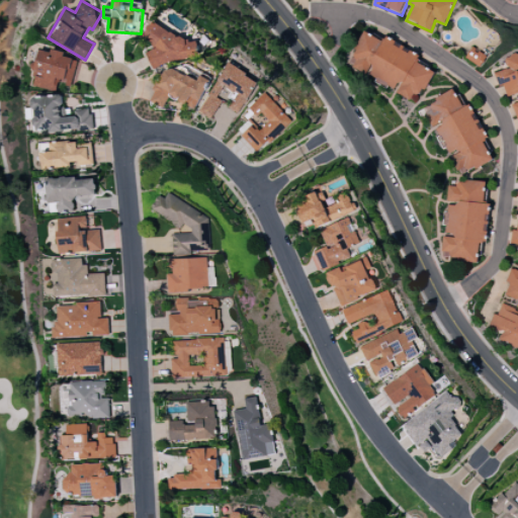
[(192,55),(185,35),(176,38),(173,29),(164,33),(161,23),(145,28),(153,50),(146,53),(152,70),(192,55)]
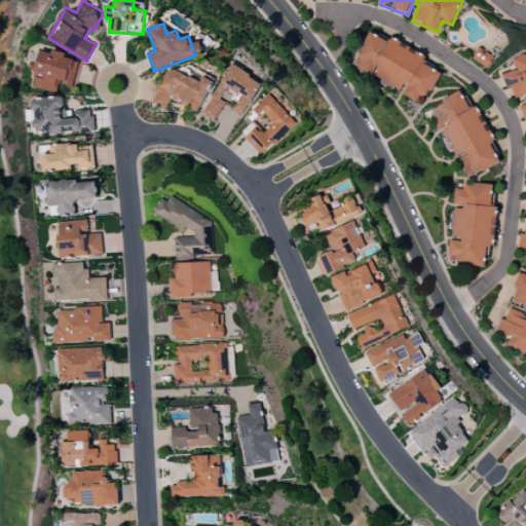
[(353,69),(403,90),(402,95),(416,101),(419,95),(428,98),(440,71),(422,64),(426,54),(390,39),(389,41),(369,32),(353,69)]
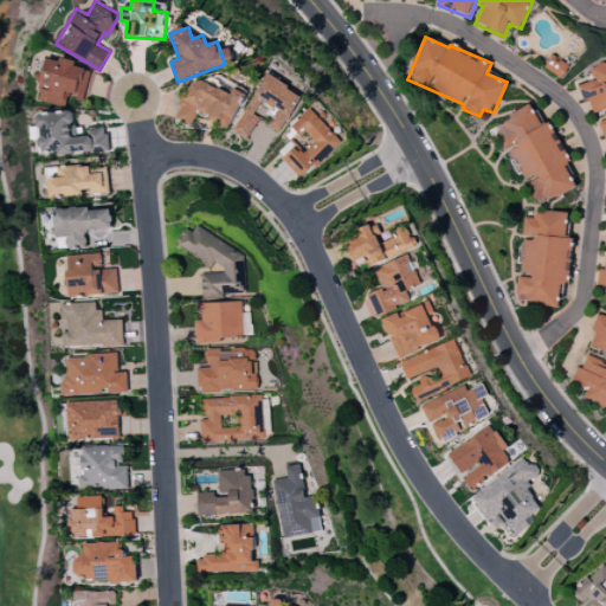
[(545,66),(553,55),(569,65),(566,70),(567,71),(565,73),(563,73),(560,78),(545,66)]
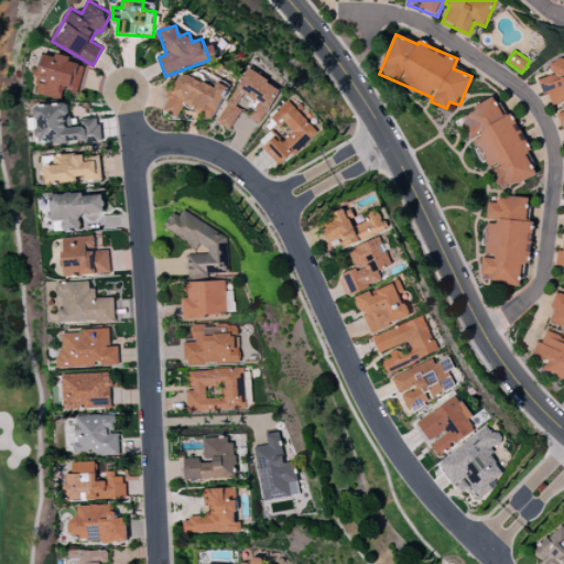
[(88,67),(69,63),(71,56),(56,54),(55,56),(44,54),(35,93),(62,98),(65,85),(84,88),(88,67)]
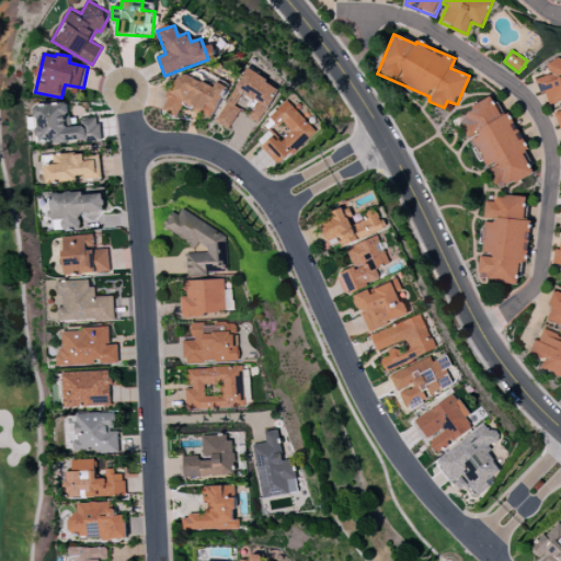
[(560,110),(554,113),(560,133),(560,57),(547,63),(550,75),(536,79),(540,93),(545,91),(549,105),(560,101),(560,110)]
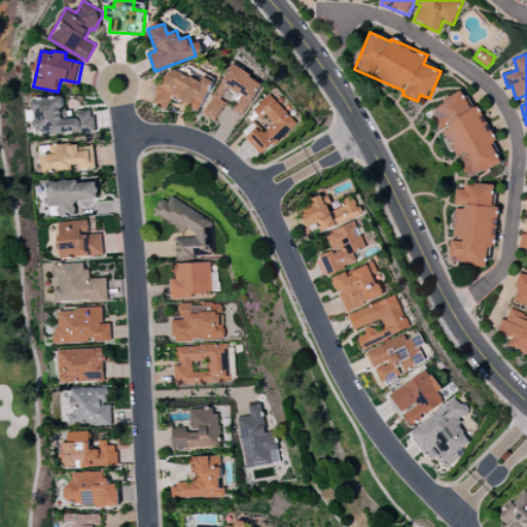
[(213,120),(227,94),(237,99),(232,109),(243,116),(262,81),(231,64),(202,114),(213,120)]
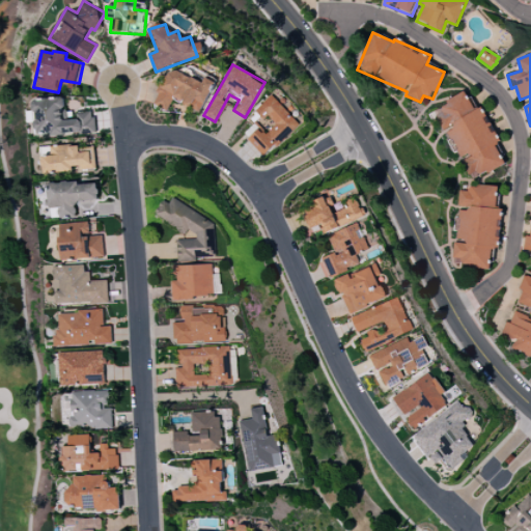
[(200,111),(217,80),(206,75),(202,83),(170,67),(152,103),(167,110),(173,98),(200,111)]
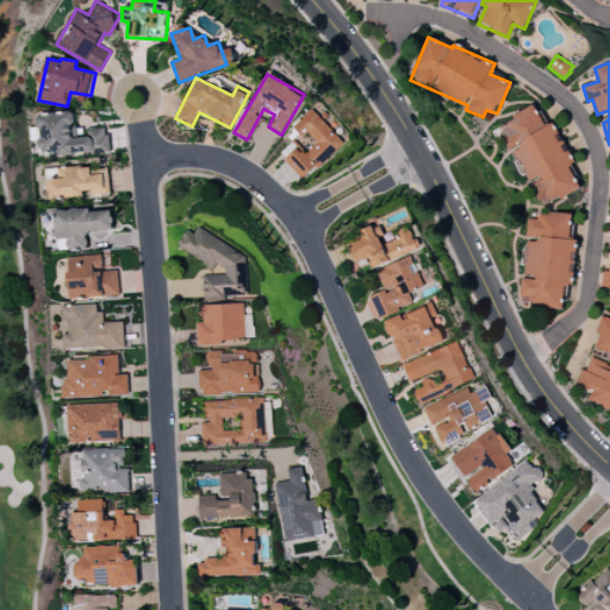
[(579,184),(567,167),(576,161),(551,123),(546,125),(533,105),(496,129),(546,206),(579,184)]
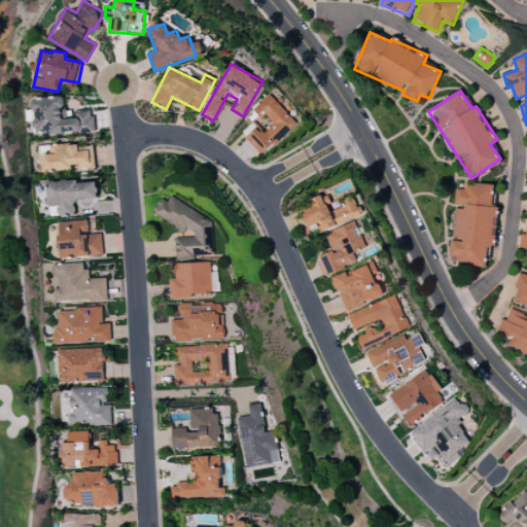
[(297,123),(270,94),(246,116),(252,123),(242,133),(262,155),(297,123)]
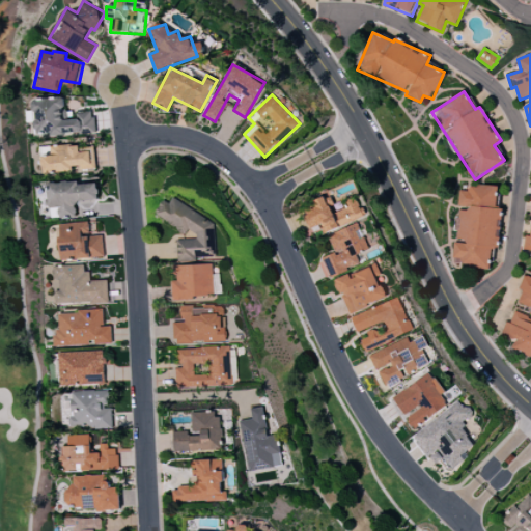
[(34,136),(94,133),(93,111),(77,112),(77,119),(66,120),(65,98),(32,99),(34,136)]
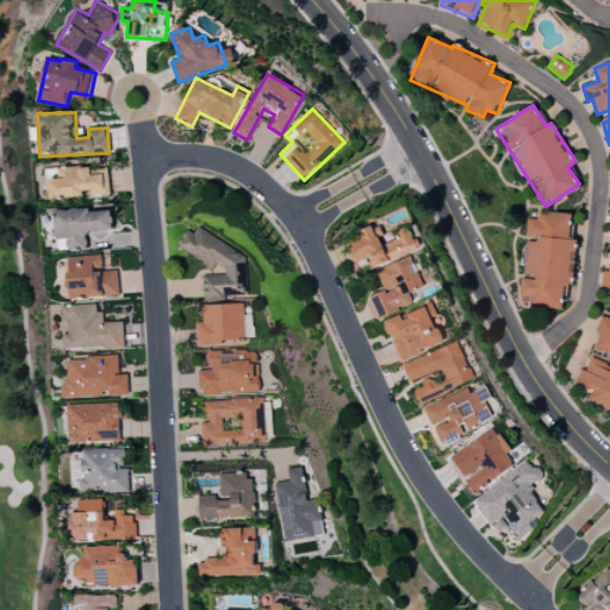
[(110,193),(109,168),(93,169),(93,167),(58,168),(58,179),(48,179),(49,199),(83,197),(83,194),(110,193)]
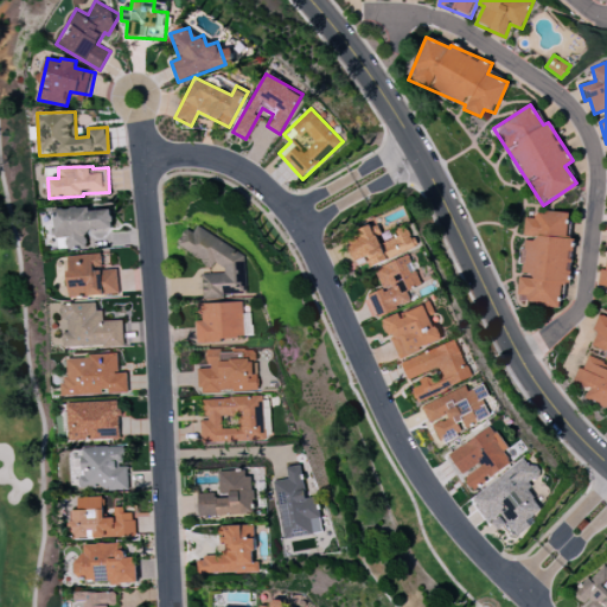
[(55,210),(56,238),(64,238),(65,249),(87,248),(85,231),(113,230),(112,208),(55,210)]
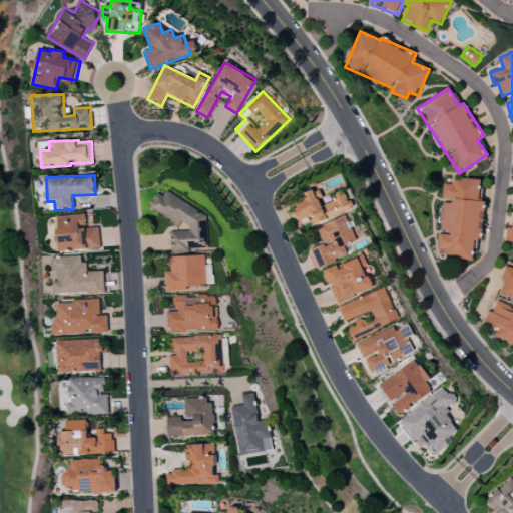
[(473,260),(476,238),(480,239),(484,201),(479,201),(481,180),(453,177),(452,184),(446,184),(437,255),(473,260)]
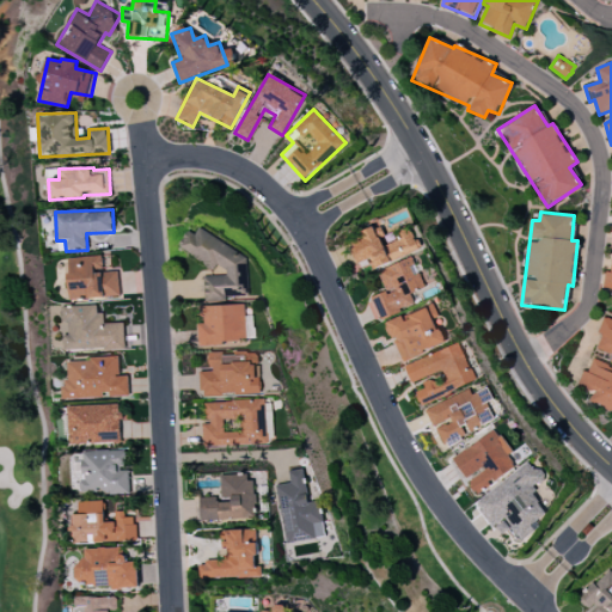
[(248,259),(200,227),(197,233),(187,233),(178,246),(212,269),(222,268),(227,271),(224,276),(203,277),(204,298),(244,297),(249,289),(248,259)]
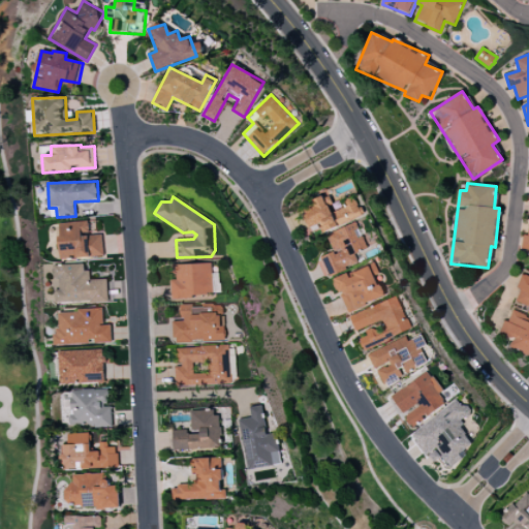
[(322,232),(363,216),(354,196),(339,203),(342,209),(331,213),(328,204),(325,205),(321,196),(312,199),(316,209),(302,215),(310,232),(320,228),(322,232)]
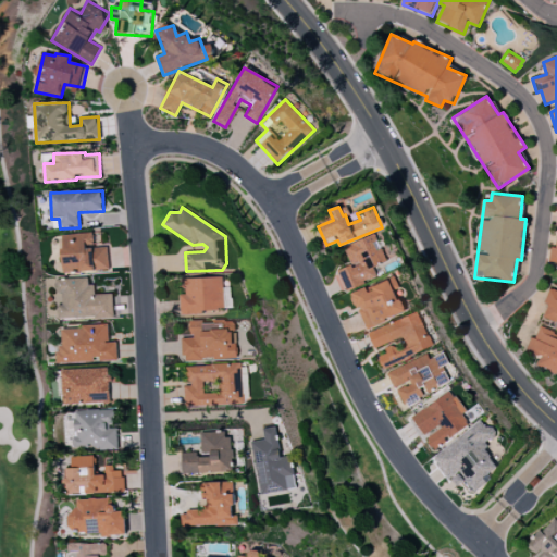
[(109,270),(108,247),(94,248),(94,233),(61,234),(63,272),(109,270)]
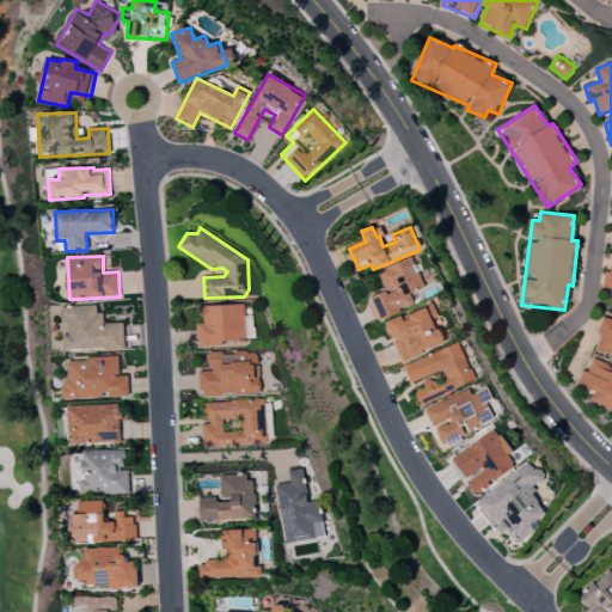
[(385,292),(371,297),(378,318),(415,305),(410,292),(430,285),(426,270),(417,273),(412,258),(378,270),(385,292)]
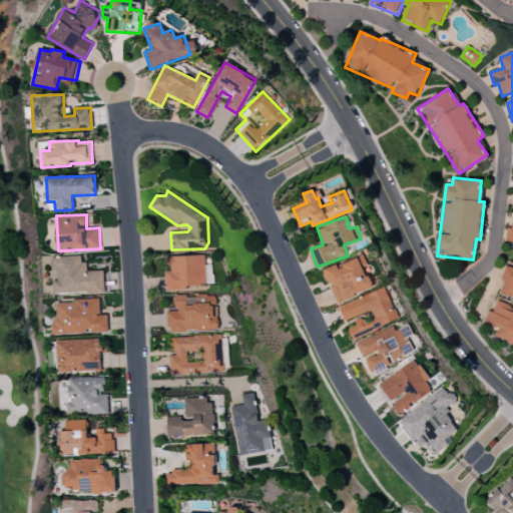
[(53,294),(104,292),(103,271),(84,272),(84,255),(51,257),(52,270),(57,270),(57,281),(53,281),(53,294)]
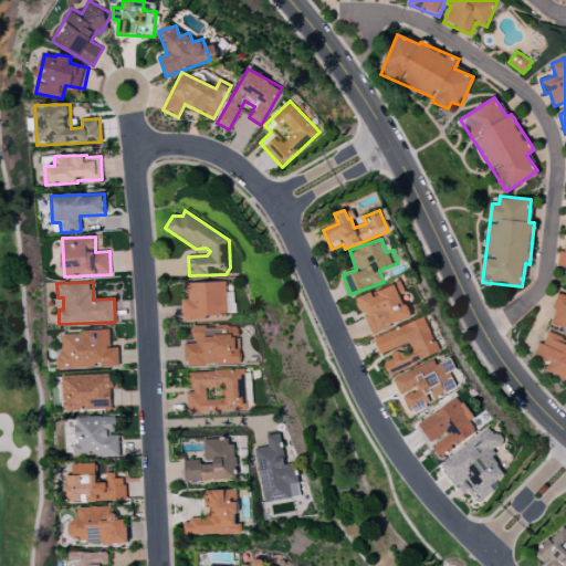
[(184,318),(228,316),(227,282),(186,283),(186,299),(182,299),(184,318)]
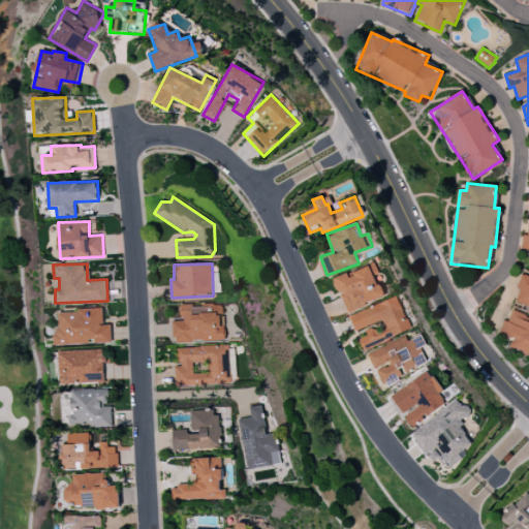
[(346,312),(384,298),(376,275),(379,274),(376,263),(334,279),(346,312)]
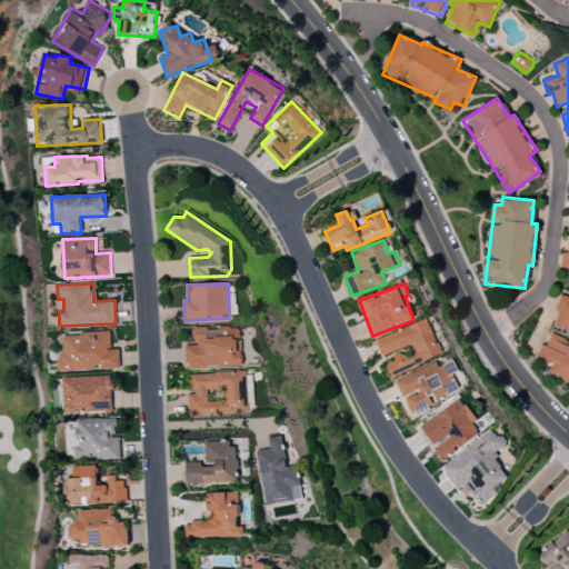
[(568,380),(568,297),(561,295),(557,309),(559,310),(555,325),(567,329),(565,337),(549,331),(539,360),(551,363),(548,373),(568,380)]
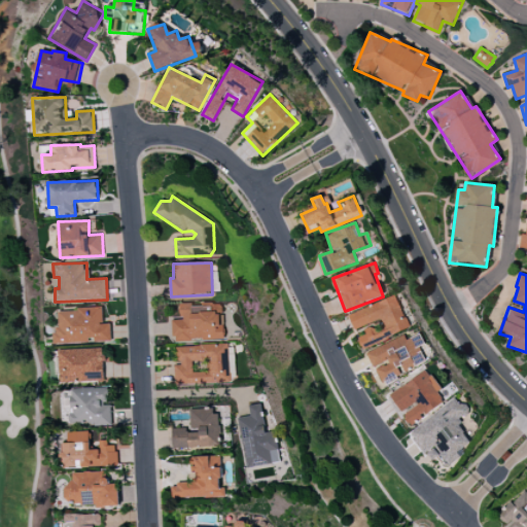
[(353,329),(380,319),(382,325),(365,331),(366,335),(357,338),(361,348),(410,329),(396,295),(348,314),(353,329)]
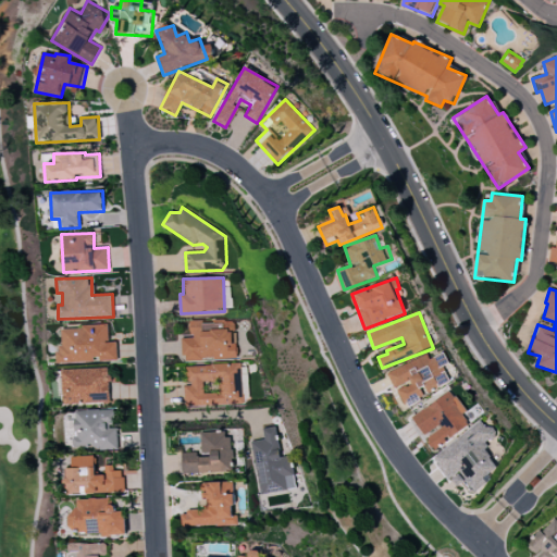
[(237,359),(237,344),(234,344),(233,321),(190,322),(192,337),(182,338),(183,360),(237,359)]
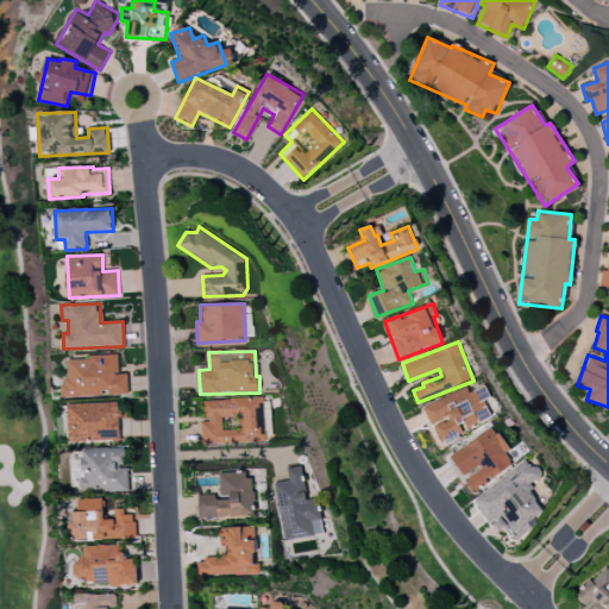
[(118,357),(63,358),(64,396),(110,395),(127,395),(127,375),(119,375),(118,357)]
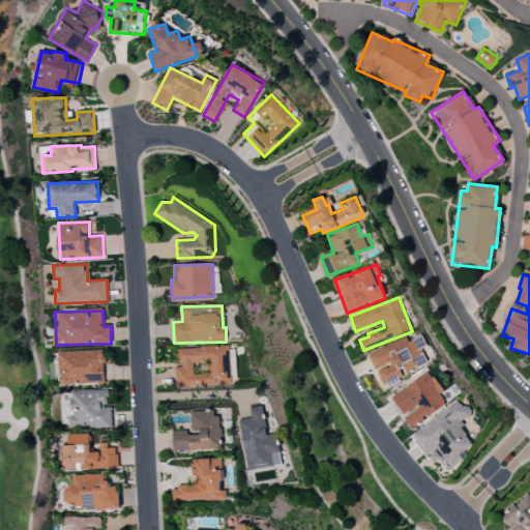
[(429,365),(419,346),(415,348),(410,335),(367,355),(375,371),(378,370),(385,385),(429,365)]
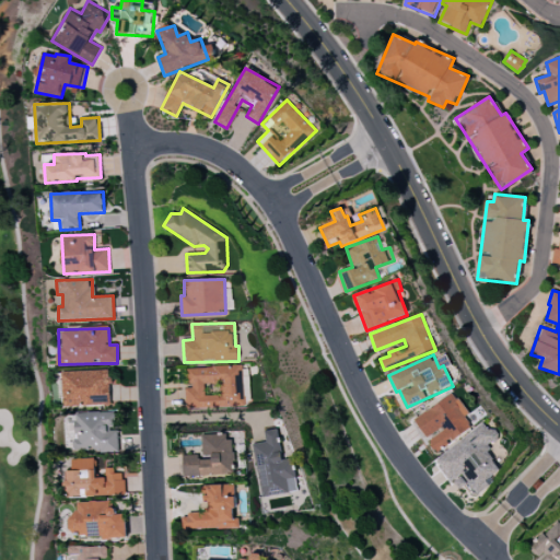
[(186,408),(243,407),(243,366),(187,366),(188,386),(186,386),(186,408)]
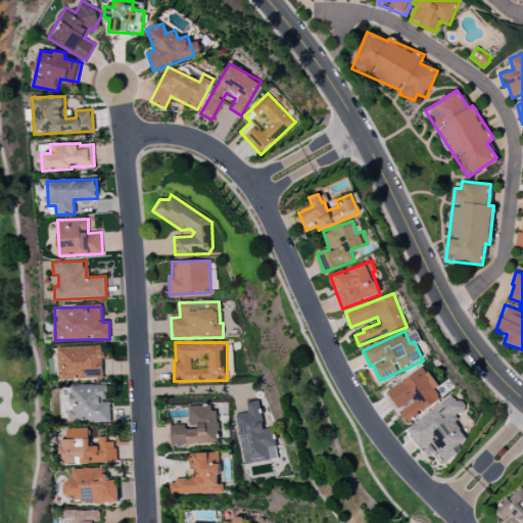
[(103,378),(102,345),(58,347),(59,379),(103,378)]
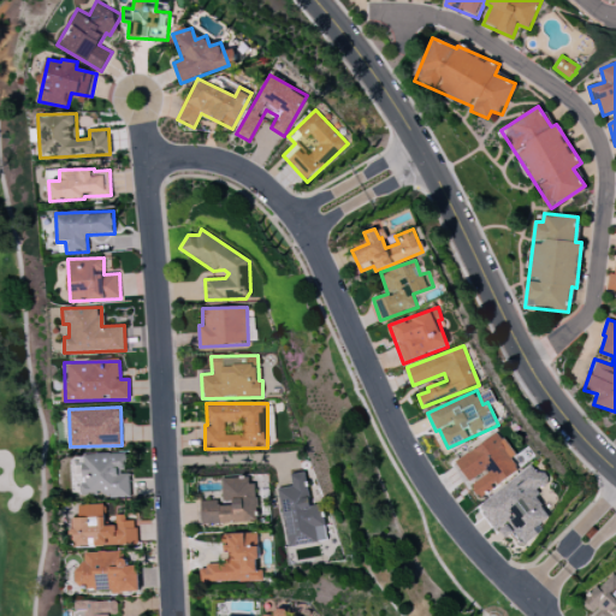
[(468,483),(469,481),(479,496),(519,472),(510,458),(514,456),(499,433),(454,461),(468,483)]
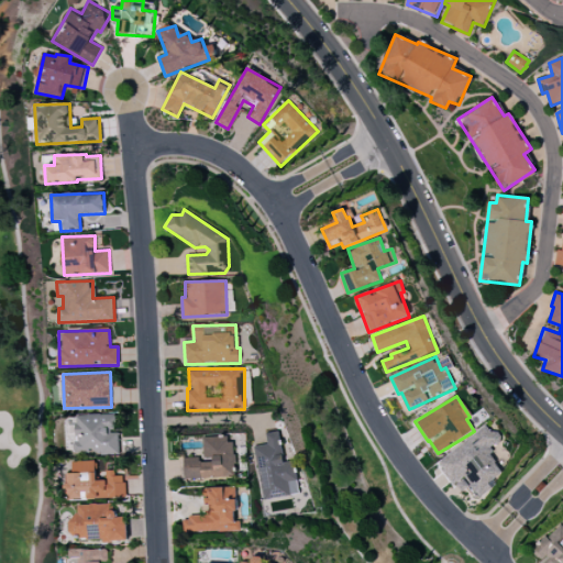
[(119,452),(118,432),(117,432),(116,414),(74,415),(76,453),(119,452)]
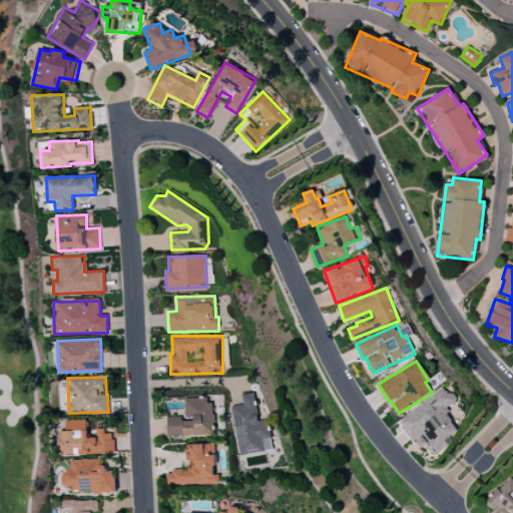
[(398,422),(413,442),(415,441),(420,448),(428,443),(435,452),(461,433),(444,410),(455,402),(445,387),(398,422)]
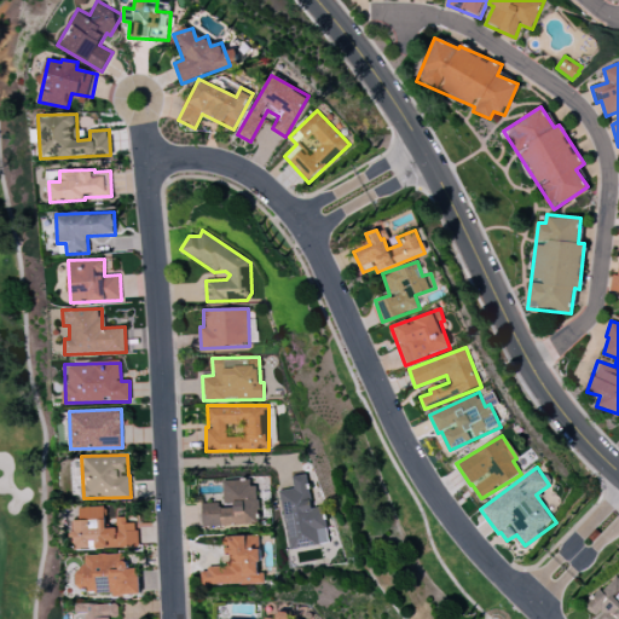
[(328,543),(322,507),(312,508),(307,474),(293,476),(294,489),(279,491),(289,549),(328,543)]
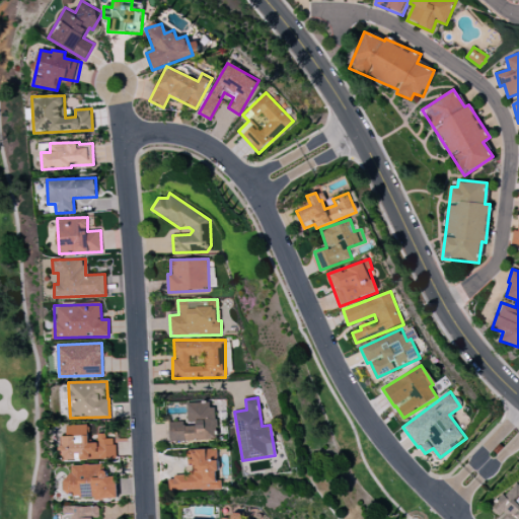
[(169,441),(217,440),(215,403),(187,404),(188,422),(169,422),(169,441)]
